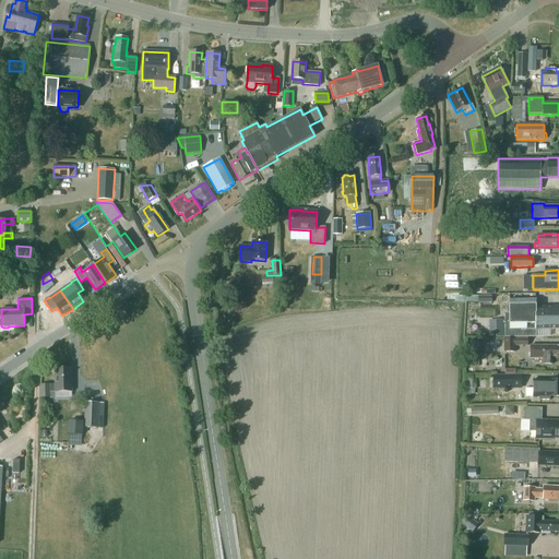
[(558,329),(558,307),(535,308),(535,299),(509,300),(509,312),(504,312),(504,320),(504,323),(504,337),(536,336),(536,329),(558,329)]
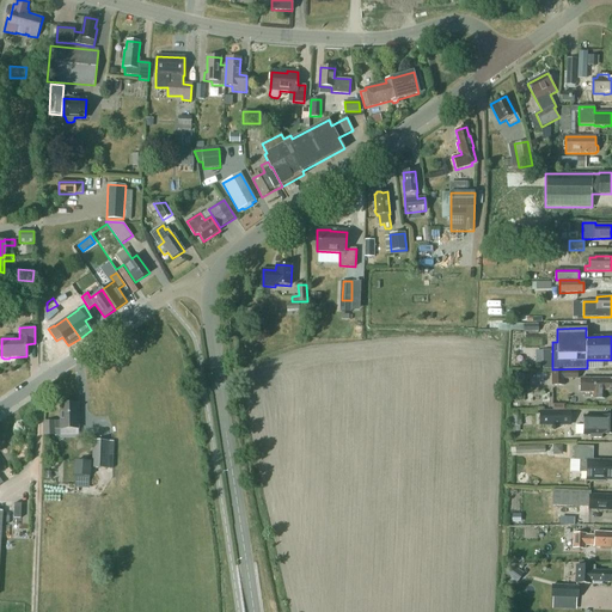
[(552,350),(543,350),(543,369),(552,369),(552,354),(552,350)]
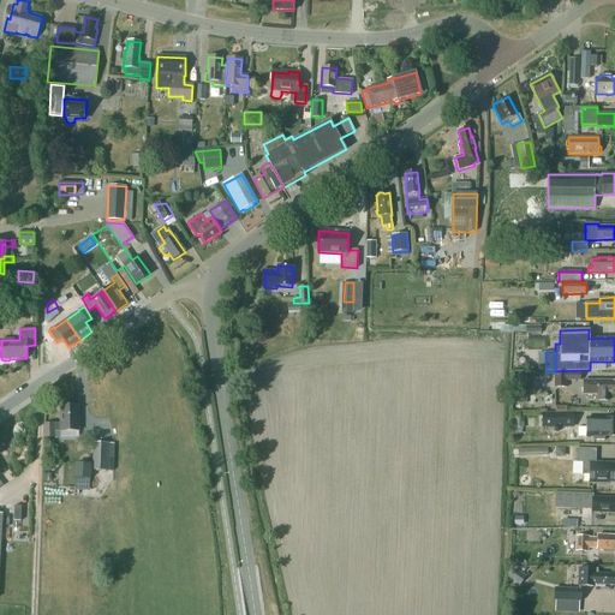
[(580,372),(568,372),(567,374),(560,374),(554,374),(554,388),(567,387),(567,381),(568,381),(580,381),(580,372)]
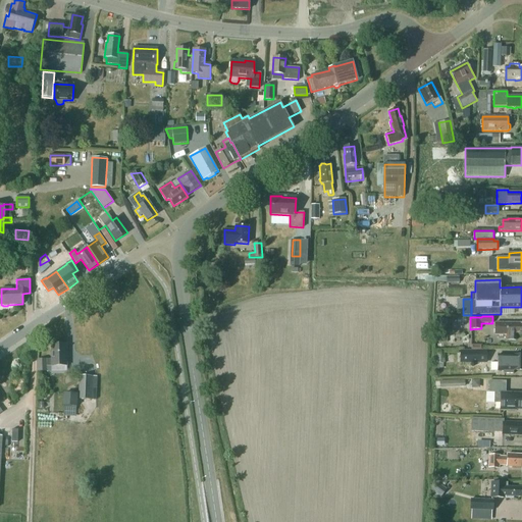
[(494,335),(507,335),(507,341),(516,341),(516,334),(521,334),(521,323),(494,323),(494,335)]
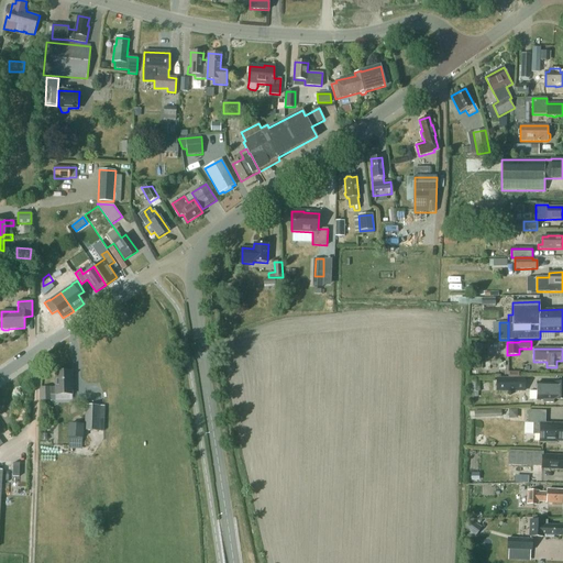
[(50,387),(41,388),(41,400),(51,400),(51,395),(73,395),(72,372),(55,372),(55,387),(50,387)]
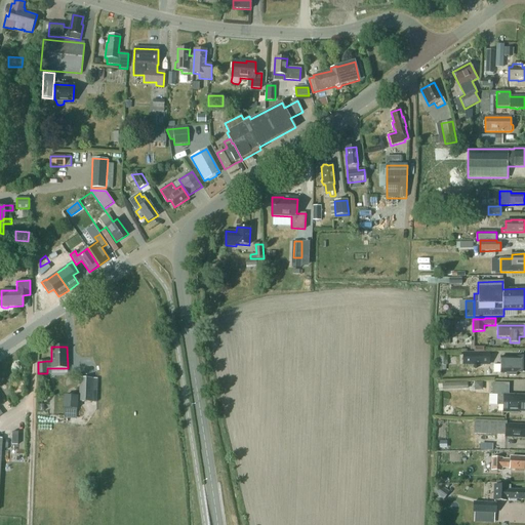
[(463,354),(463,366),(489,365),(489,353),(463,354)]
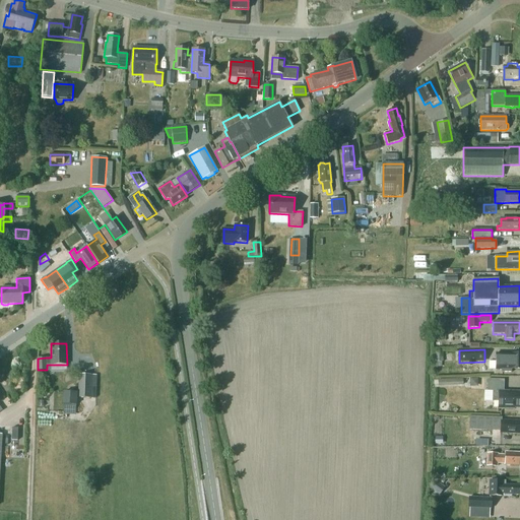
[(512,369),(519,369),(519,353),(495,353),(495,362),(490,362),(489,369),(502,370),(502,373),(512,373),(512,369)]
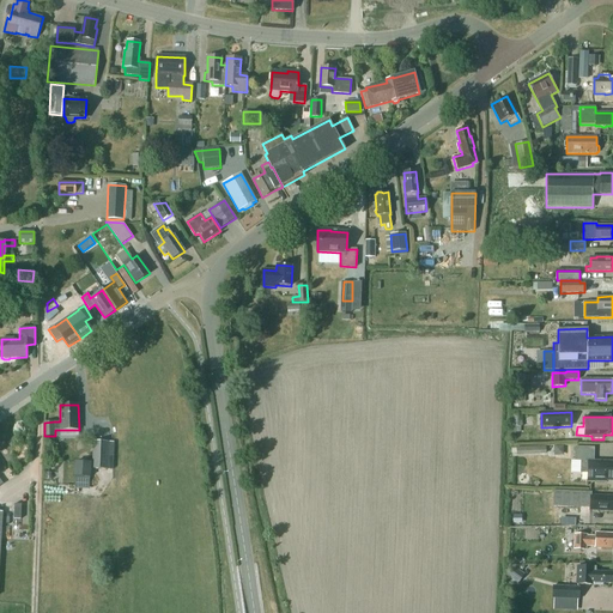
[(95,469),(108,469),(108,442),(93,442),(93,468),(93,469),(95,469)]
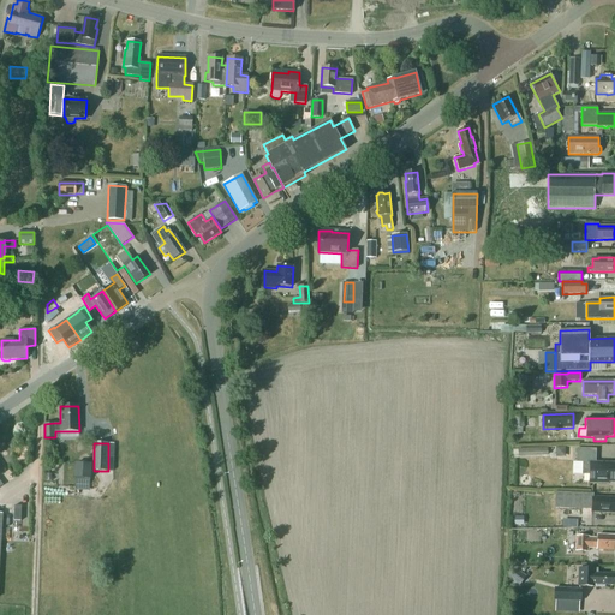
[(561,457),(566,452),(566,447),(556,447),(556,457),(561,457)]
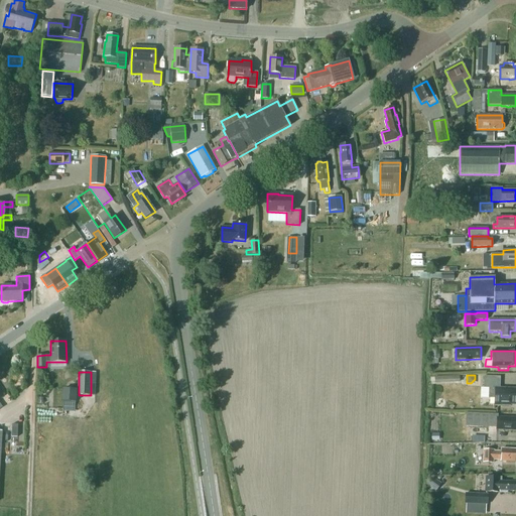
[(500,377),(484,376),(484,388),(489,388),(488,397),(495,398),(495,405),(510,405),(510,404),(515,404),(515,388),(500,388),(500,377)]
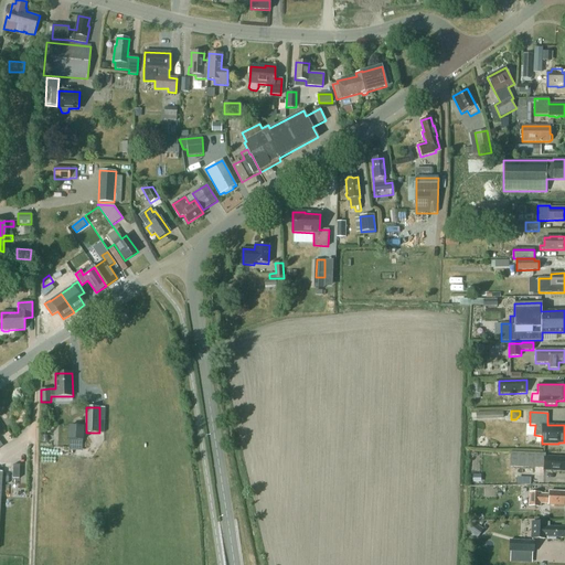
[(86,433),(86,432),(84,432),(84,426),(59,425),(57,447),(68,447),(68,450),(82,451),(83,440),(86,440),(87,433),(86,433)]
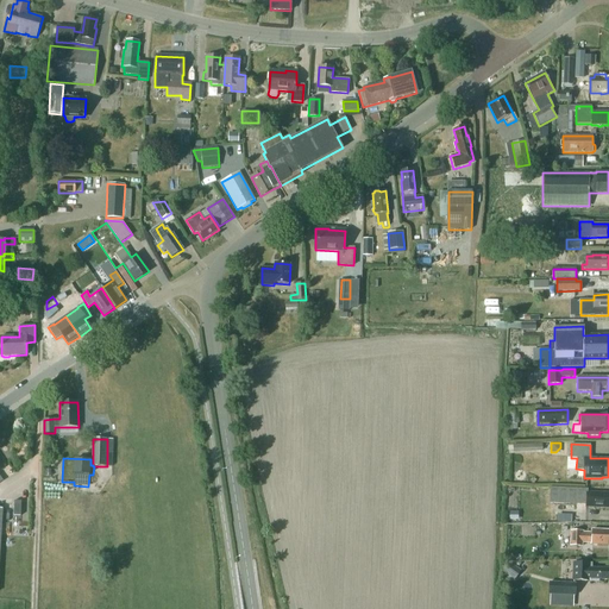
[(608,507),(608,494),(603,494),(603,493),(578,493),(578,490),(548,489),(548,503),(571,504),(585,504),(585,508),(600,508),(600,507),(608,507)]
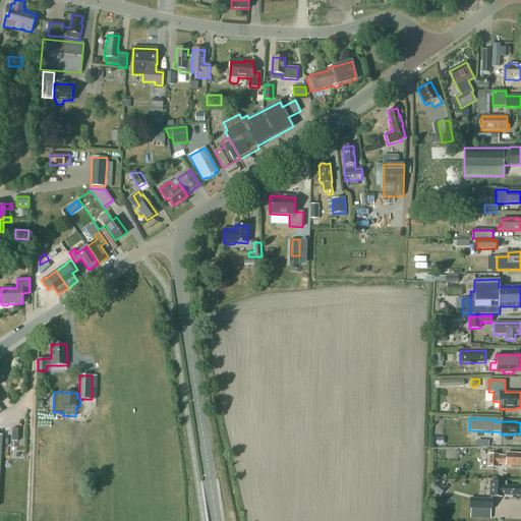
[(498,467),(498,462),(506,463),(506,466),(520,466),(520,454),(506,454),(506,457),(498,456),(499,455),(487,455),(486,467),(498,467)]
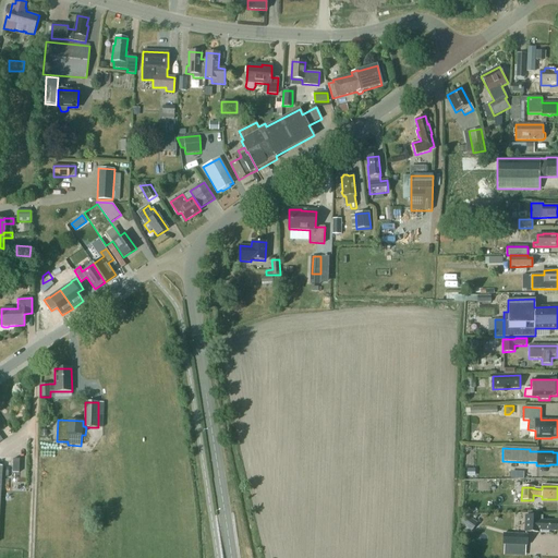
[(542,520),(542,517),(525,516),(524,532),(540,533),(548,533),(548,531),(557,532),(557,521),(542,520)]
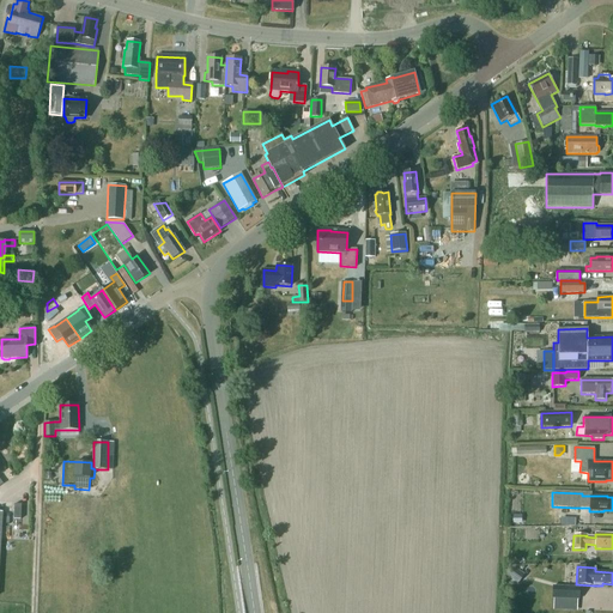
[(509,576),(516,581),(521,574),(514,569),(509,576)]
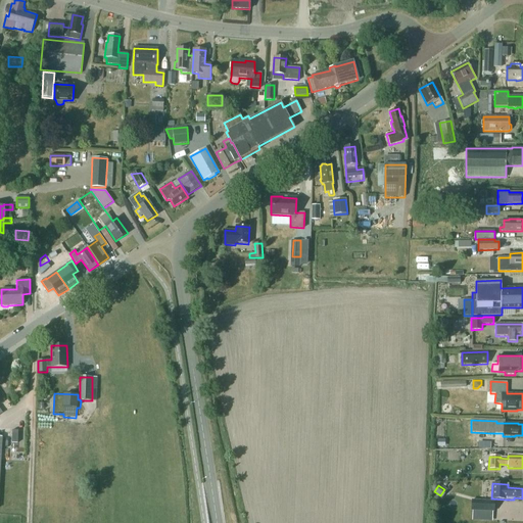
[(471,500),(471,510),(471,511),(494,512),(494,500),(471,500)]
